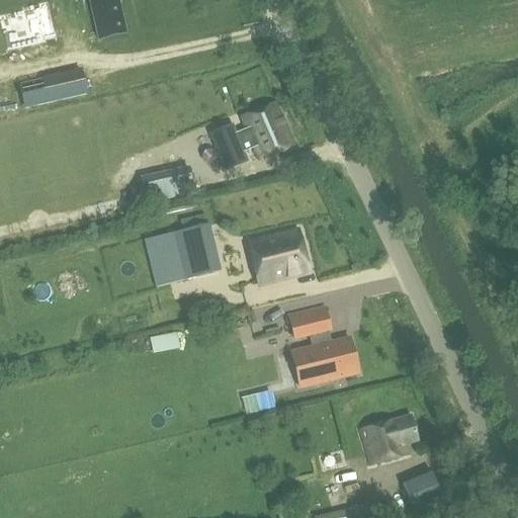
[(125,34),(117,0),(91,0),(97,23),(95,24),(98,40),(125,34)]
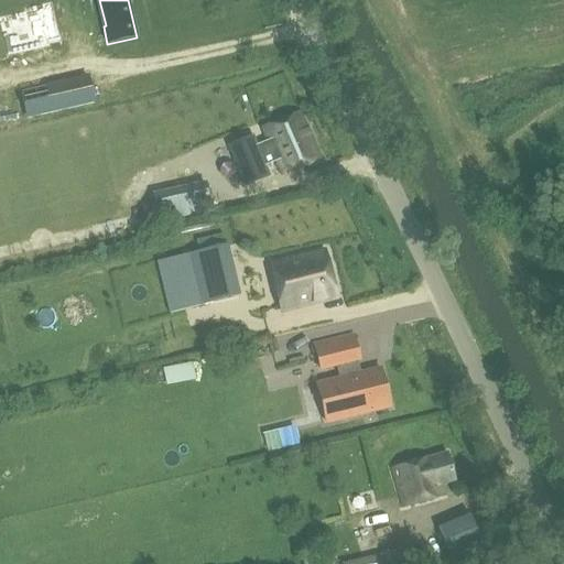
[(0,62),(62,47),(52,2),(23,9),(24,12),(0,17),(0,29),(1,35),(0,35),(0,62)]
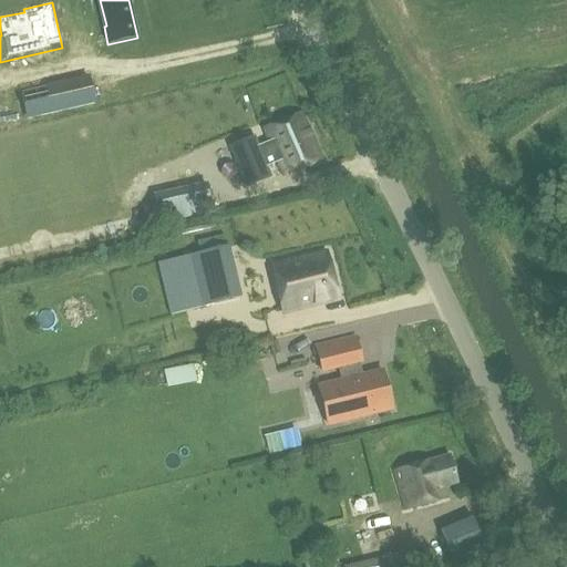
[(20,91),(27,120),(94,104),(88,76),(20,91)]
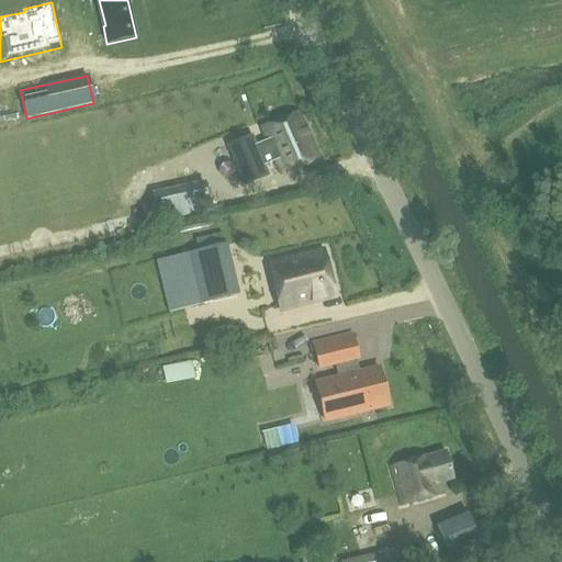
[(318,160),(299,113),(261,128),(267,141),(274,160),(281,175),(318,160)]
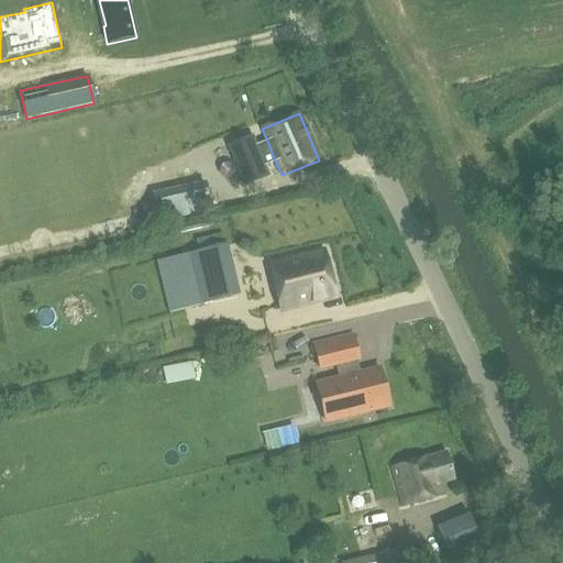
[(264,165),(275,161),(267,141),(255,146),(252,136),(229,145),(245,185),(268,176),(264,165)]
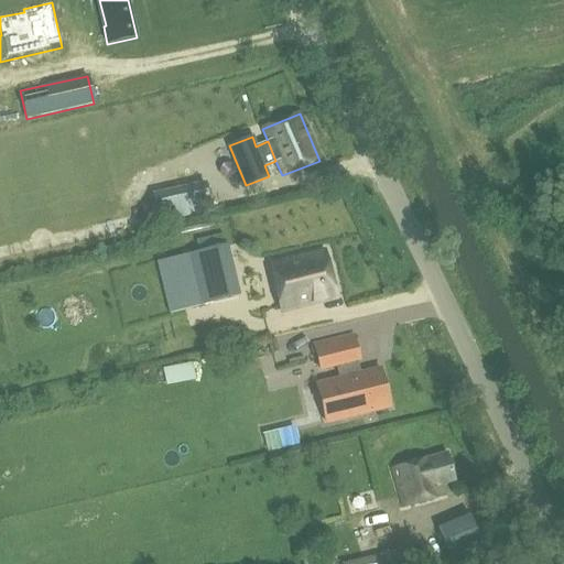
[(210,212),(205,186),(153,198),(159,223),(210,212)]
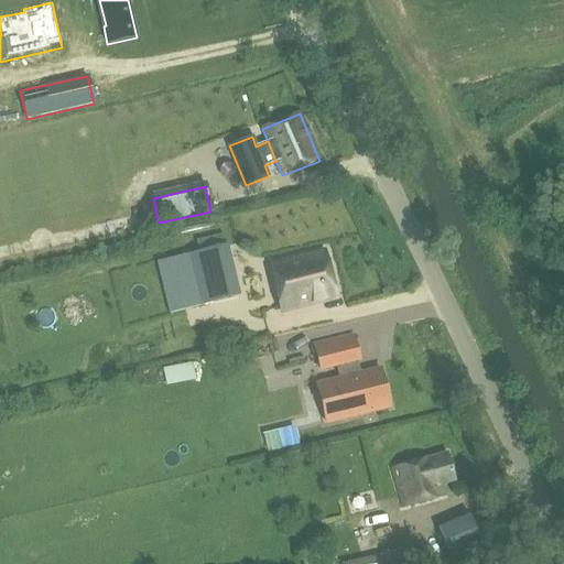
[(240,297),(227,245),(166,259),(156,261),(170,315),(179,313),(240,297)]
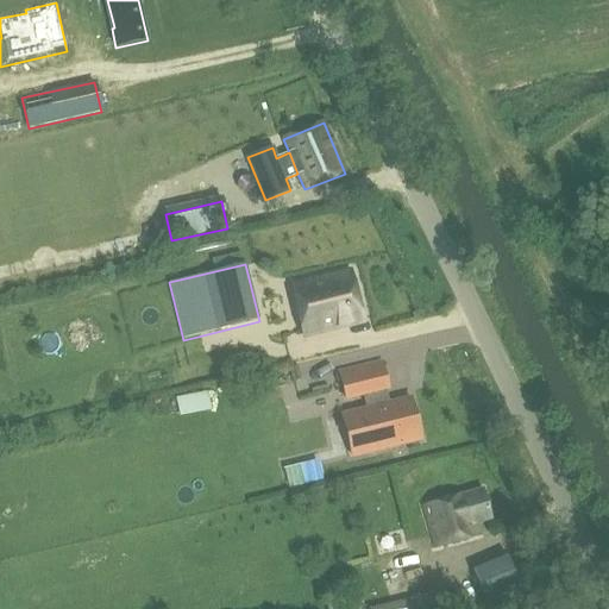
[(350,270),(293,282),(306,337),(363,324),(350,270)]
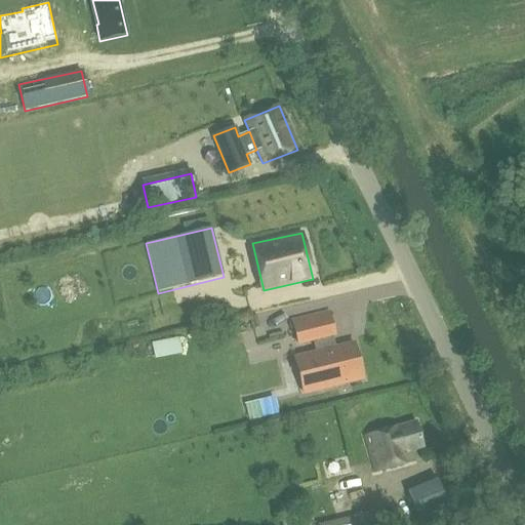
[(332,335),(334,335),(329,314),(292,323),(297,344),(312,340),(315,354),(307,356),(316,391),(362,379),(354,345),(335,349),(332,335)]
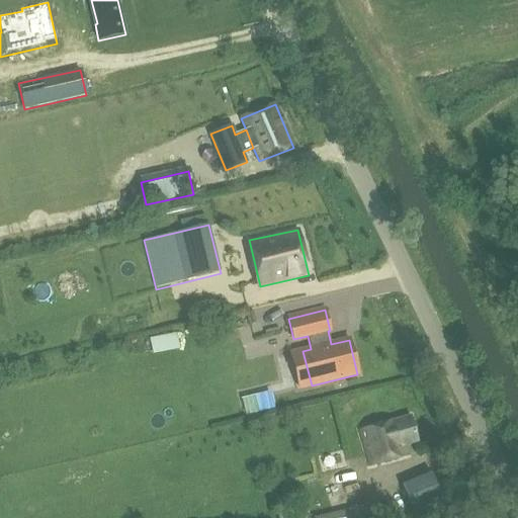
[(178,348),(175,334),(151,340),(154,354),(178,348)]
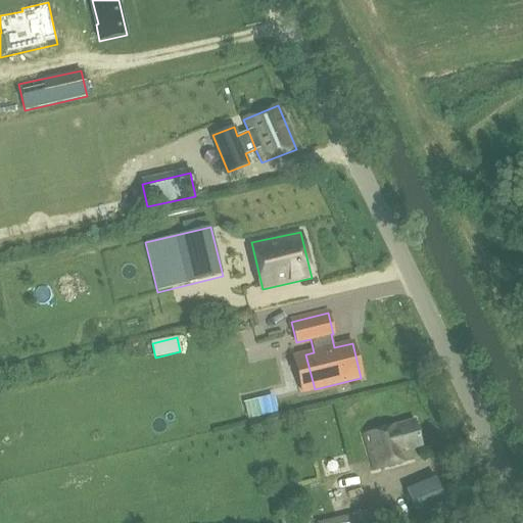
[(364,435),(374,471),(412,460),(410,450),(422,446),(415,421),(364,435)]
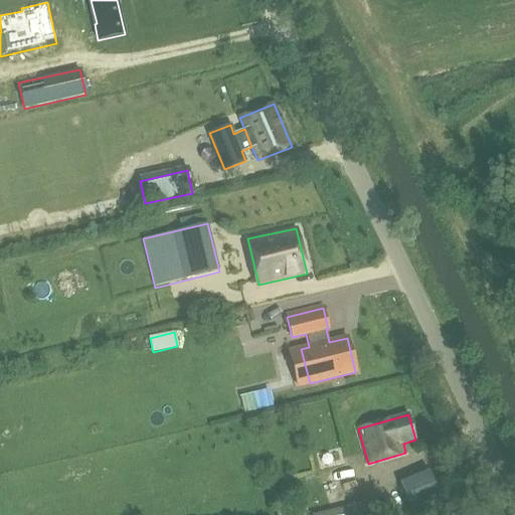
[(431,472),(445,503),(457,496),(442,467),(431,472)]
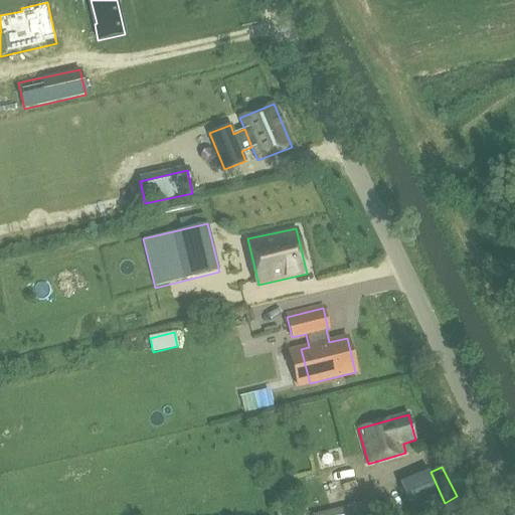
[(418,514),(445,503),(431,472),(430,470),(399,483),(413,514),(418,514)]
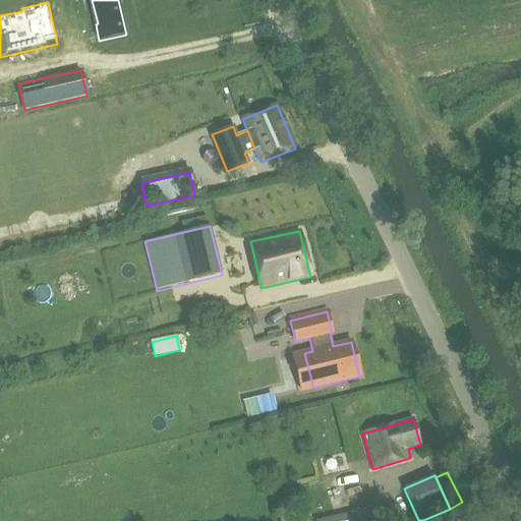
[(291,512),(292,520),(302,520),(308,520),(305,507),(291,510),(291,512)]
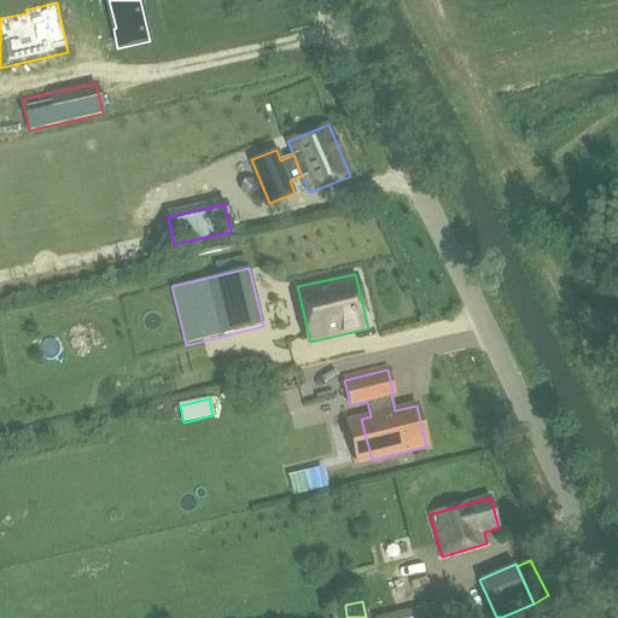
[(420,607),(396,612),(374,617),(373,617),(447,617),(444,601),(420,607)]
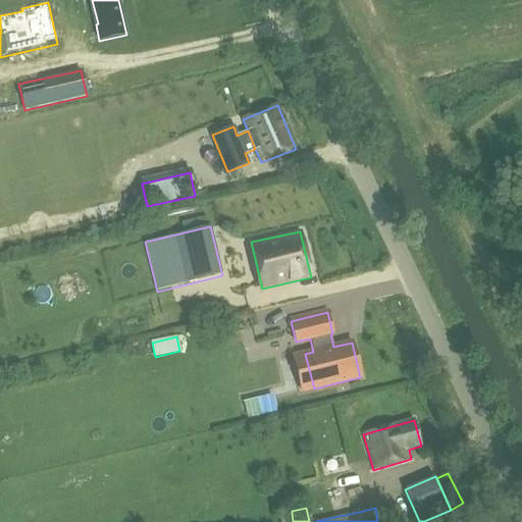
[(293,521),(292,513),(278,516),(279,521),(293,521)]
